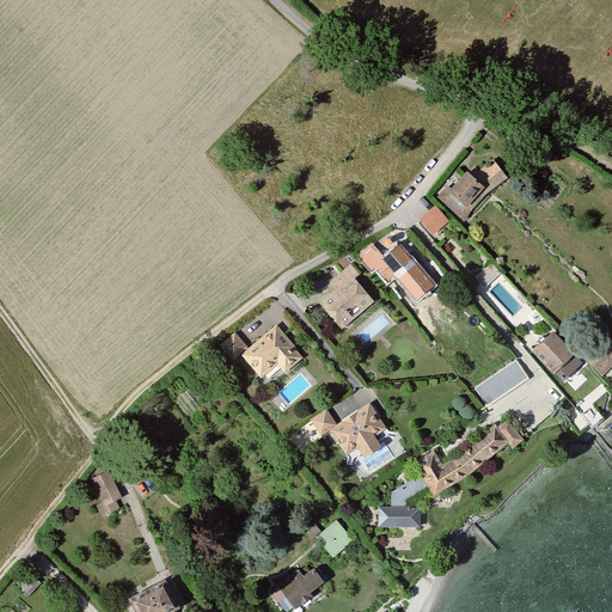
[(482,187),(461,171),(445,193),(464,208),(482,187)]
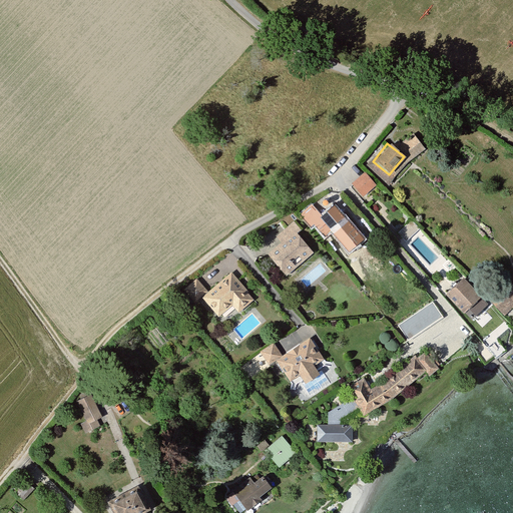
[(375,185),(362,172),(351,184),(364,197),(375,185)]
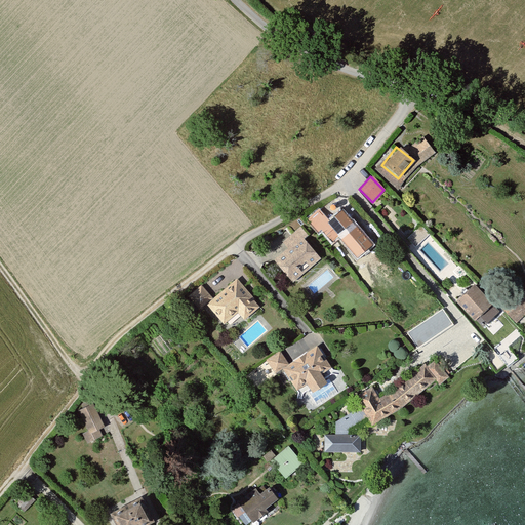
[(320,211),(309,220),(318,231),(321,229),(333,243),(339,238),(357,258),(373,245),(345,212),(331,225),(320,211)]
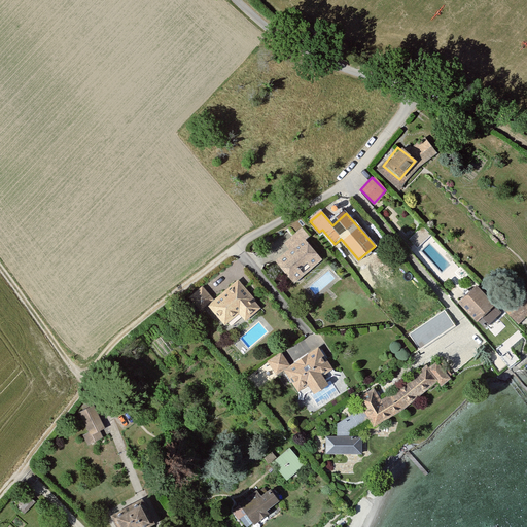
[(302,227),(283,243),(287,249),(274,260),(293,285),(322,260),(307,242),(310,239),(302,227)]
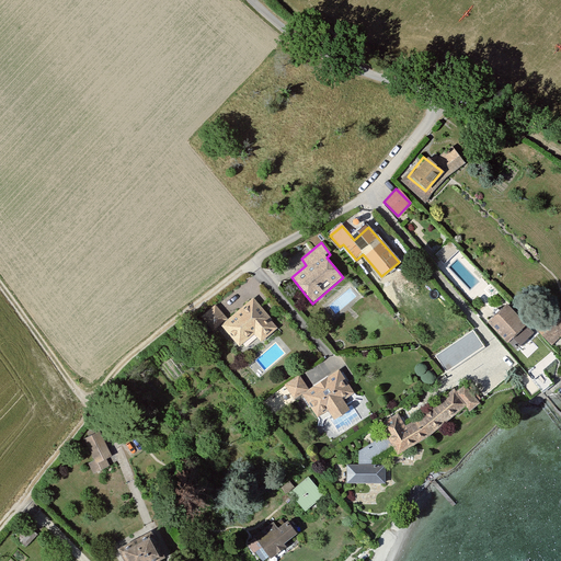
[(275,328),(251,298),(226,319),(219,324),(237,345),(251,333),(259,342),(275,328)]
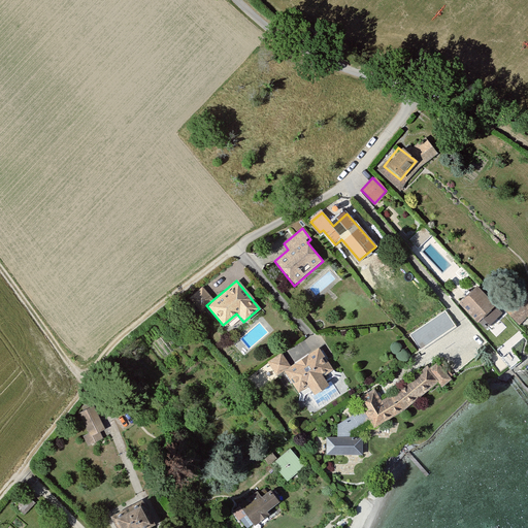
[(212,300),(201,287),(188,298),(198,310),(206,305),(212,300)]
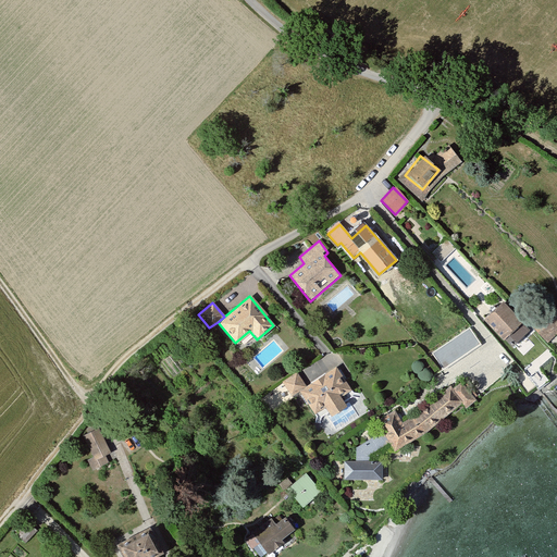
[(515,322),(495,304),(480,320),(499,338),(515,322)]
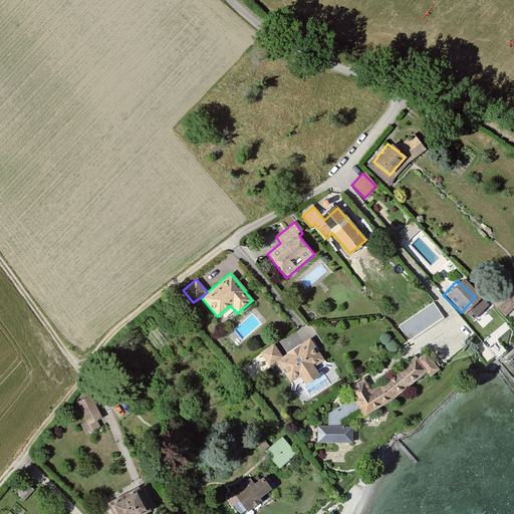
[(513,288),(505,280),(486,298),(503,315),(513,305),(513,288)]
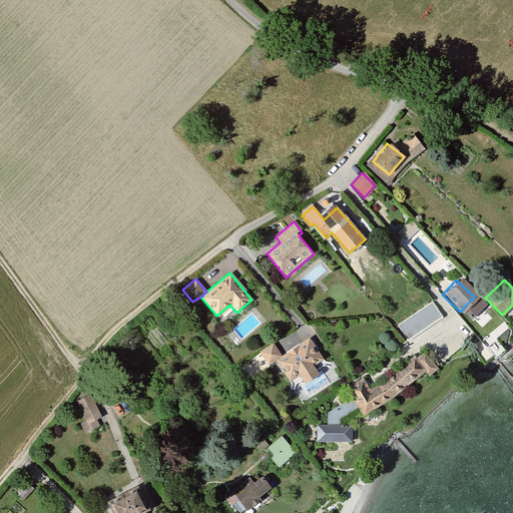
[(307,339),(280,356),(273,345),(261,353),(269,364),(274,361),(288,381),(296,376),(301,384),(317,374),(315,371),(324,365),(307,339)]
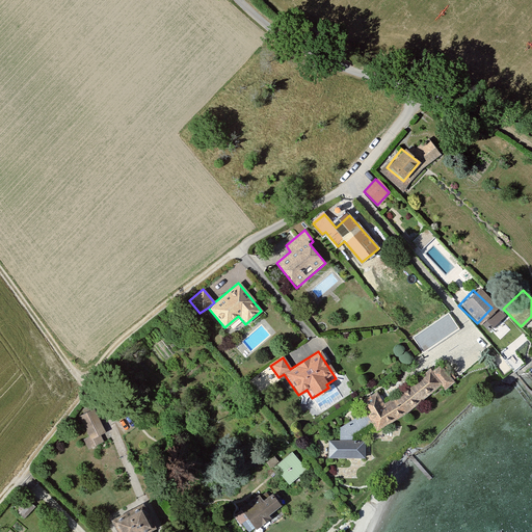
[(430,371),(428,368),(381,400),(374,391),(358,402),(376,427),(436,386),(441,391),(452,383),(439,366),(430,371)]
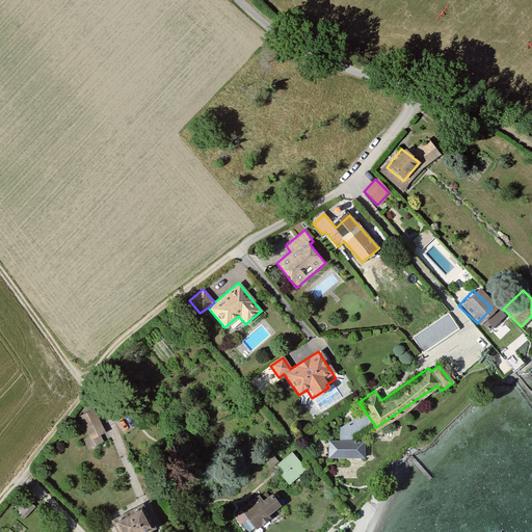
[(92,408),(80,415),(85,427),(99,421),(92,408)]
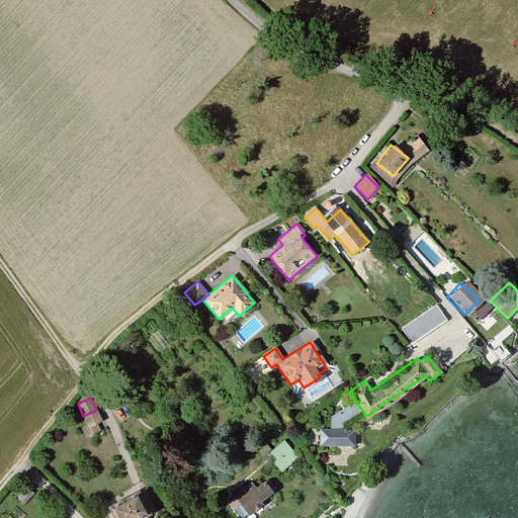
[(352,430),(318,429),(318,446),(352,447),(352,430)]
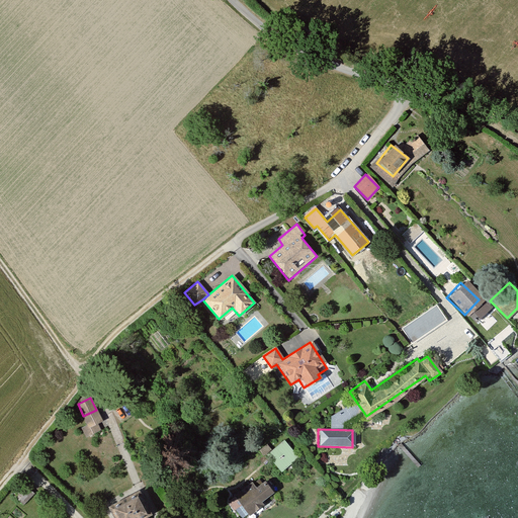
[(283,440),(266,455),(280,471),(298,456),(283,440)]
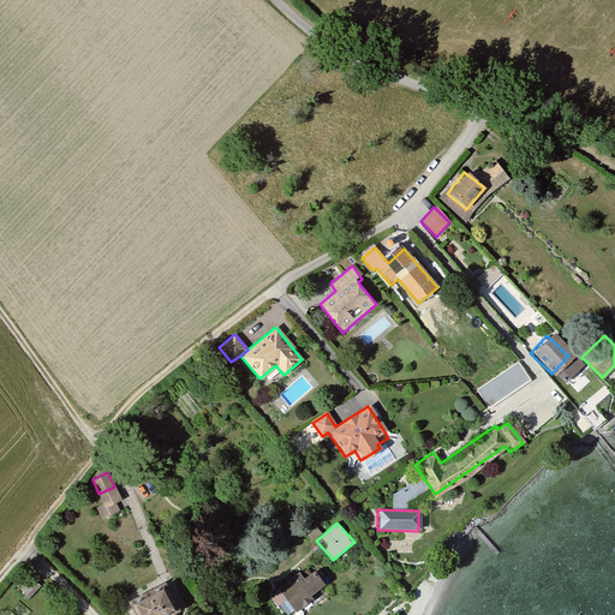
[(296,573),(274,590),(292,614),(327,590),(311,569),(299,578),(296,573)]
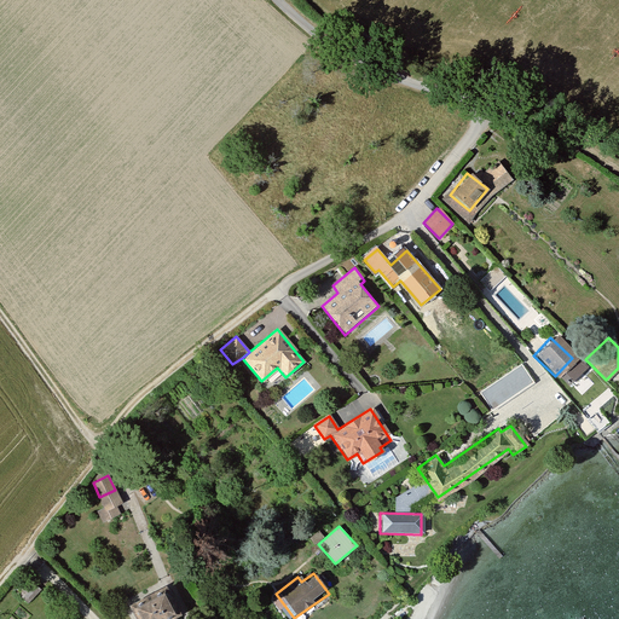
[(163,589),(131,605),(138,618),(165,618),(175,614),(163,589)]
